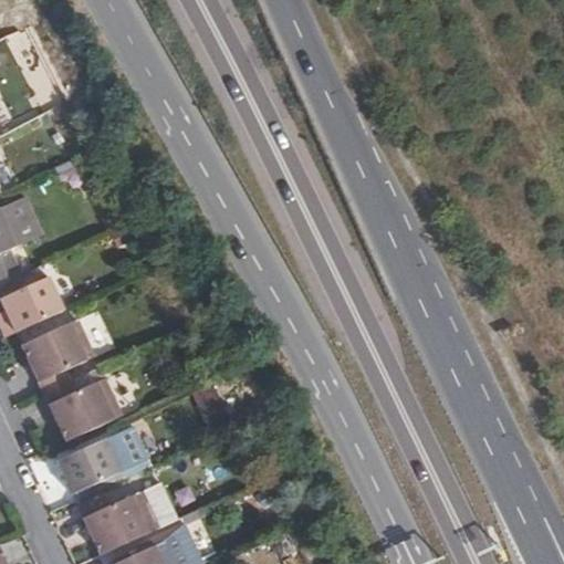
[(0,281),(21,272),(11,248),(23,242),(6,205),(0,207),(0,281)]
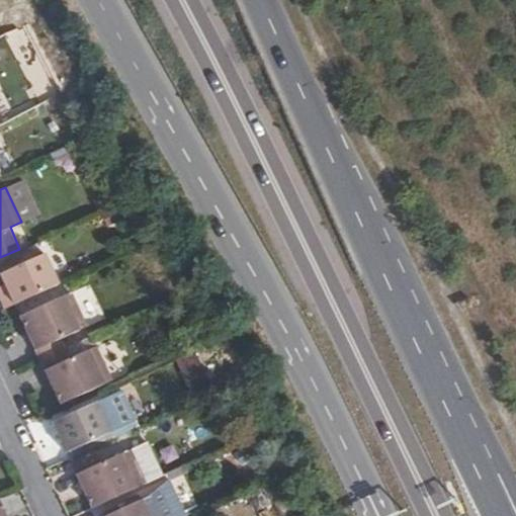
[(3,264),(6,270),(40,254),(37,249),(23,255),(3,264)]
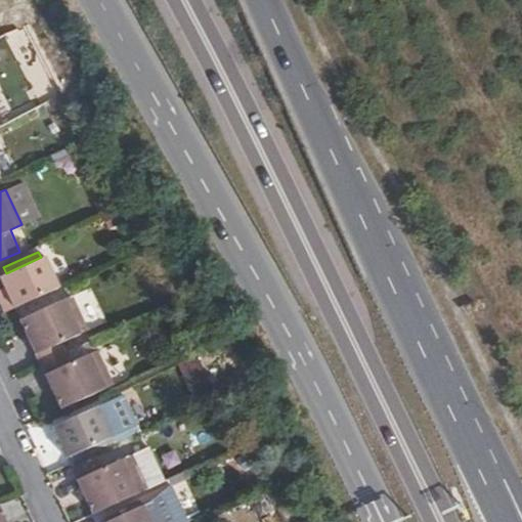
[(0,276),(14,306),(59,286),(45,255),(41,257),(6,273),(0,276)]
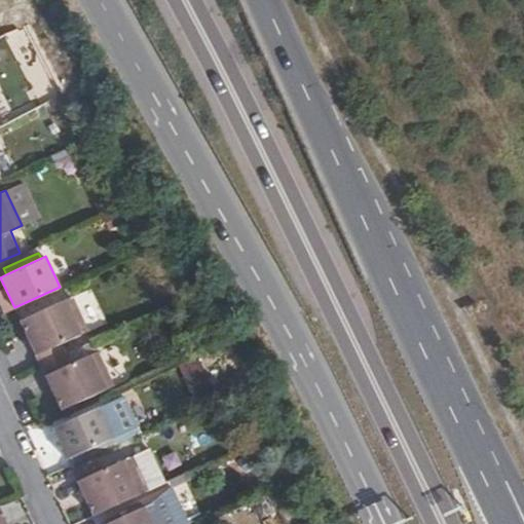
[(20,321),(40,364),(65,352),(61,343),(88,330),(72,297),(20,321)]
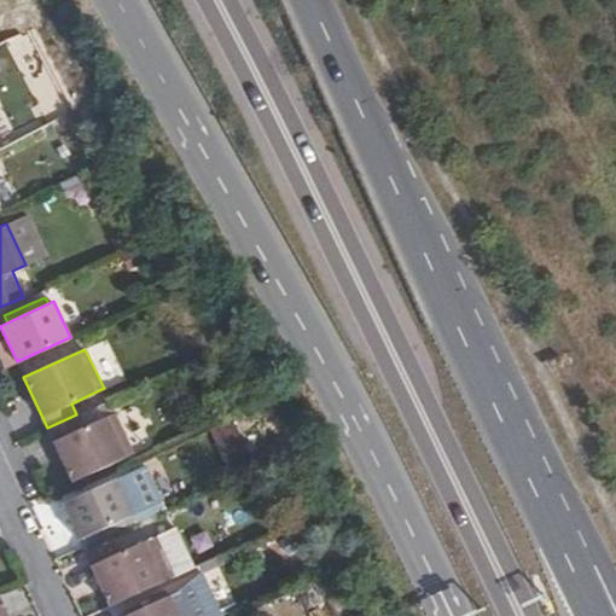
[(76,414),(47,428),(73,482),(134,453),(115,413),(82,426),(76,414)]
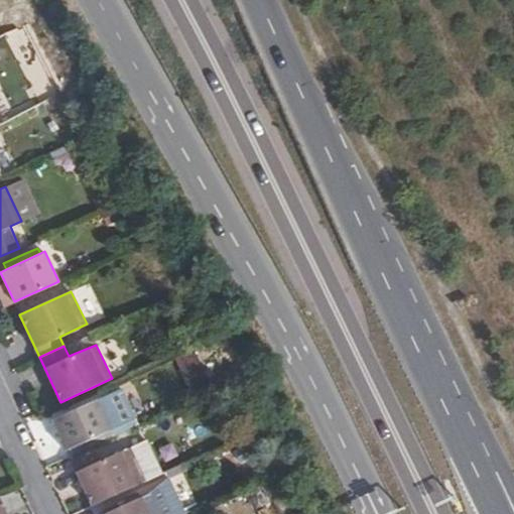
[(103,396),(51,419),(66,450),(117,425),(103,396)]
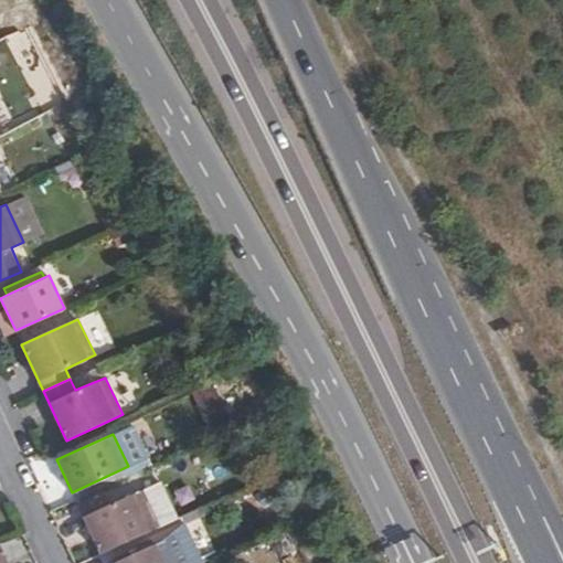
[(78,506),(101,553),(156,527),(139,492),(110,505),(105,494),(78,506)]
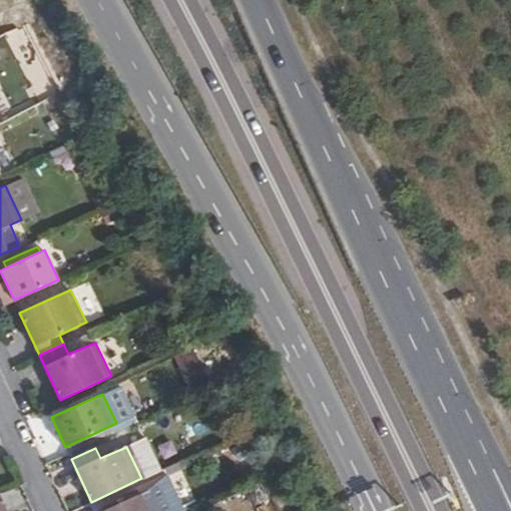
[(102,510),(155,510),(146,491),(102,510)]
